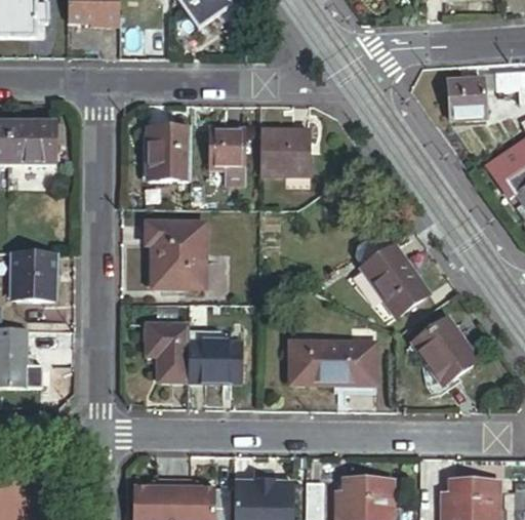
[(0,0),(0,36),(44,37),(44,24),(47,24),(47,0),(0,0)]
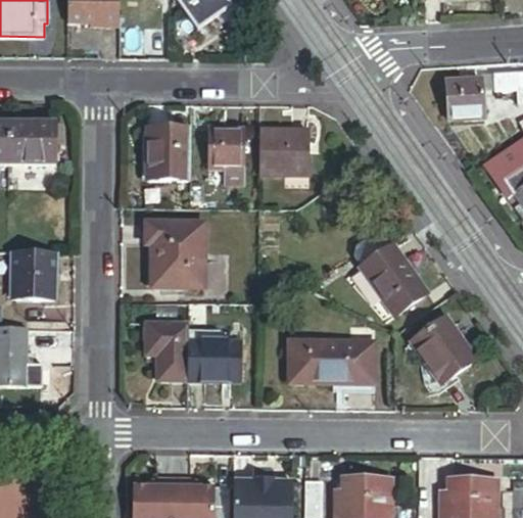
[(233,5),(229,0),(178,0),(199,30),(233,5)]
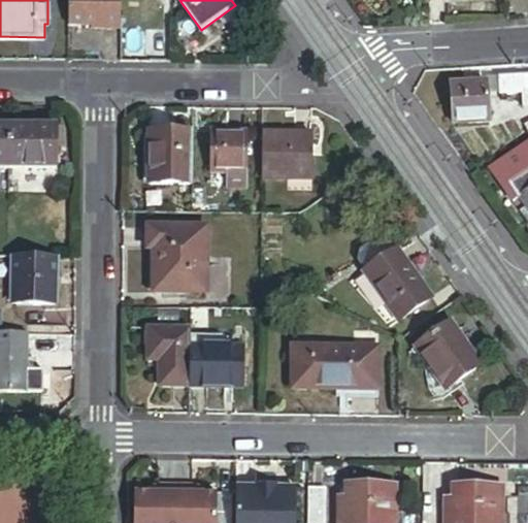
[(513,71),(513,67),(496,68),(498,89),(514,88),(513,71)]
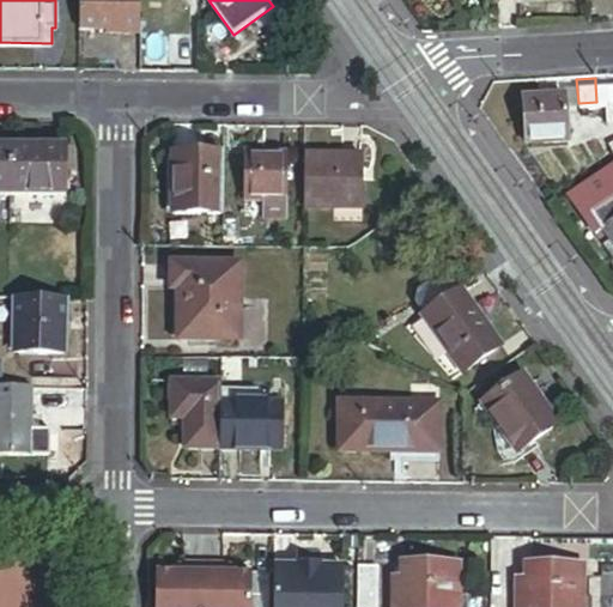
[(612,80),(595,83),(596,102),(602,101),(604,116),(612,115),(612,80)]
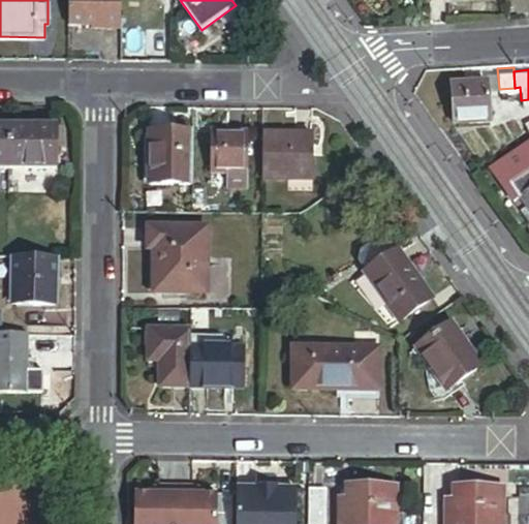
[(488,73),(450,78),(455,119),(492,115),(488,73)]
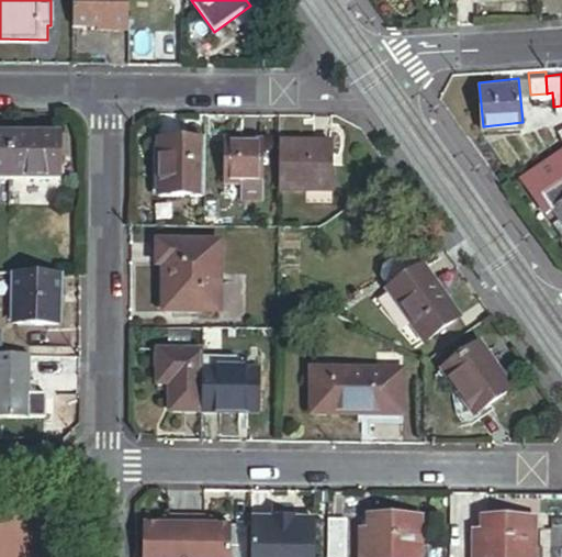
[(62,132),(0,131),(0,177),(60,178),(62,132)]
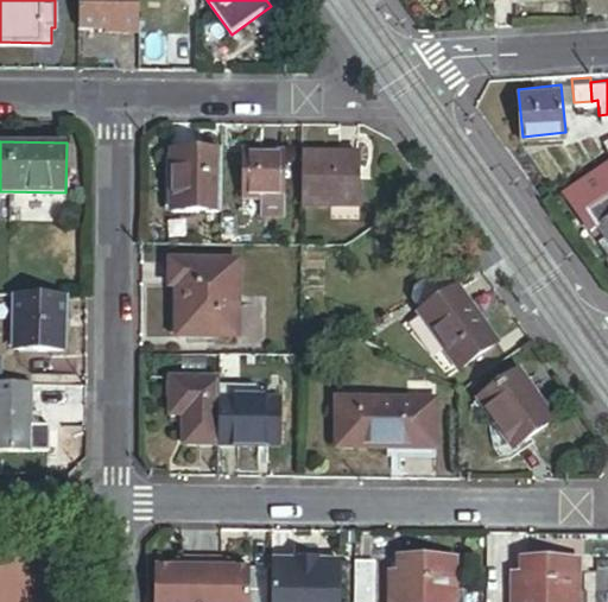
[(172,209),(222,208),(222,151),(172,150),(172,209)]
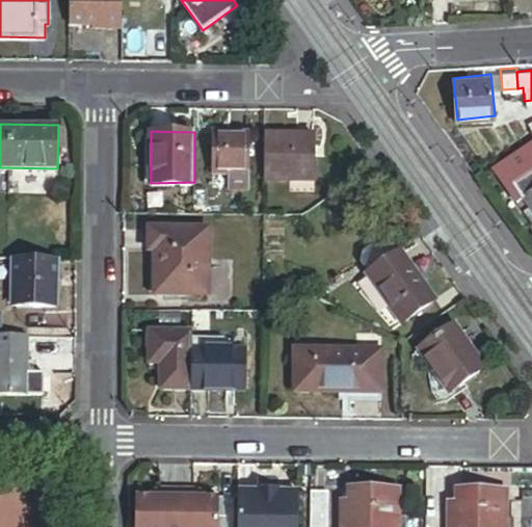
[(249,132),(212,132),(212,172),(229,172),(249,172),(249,132)]
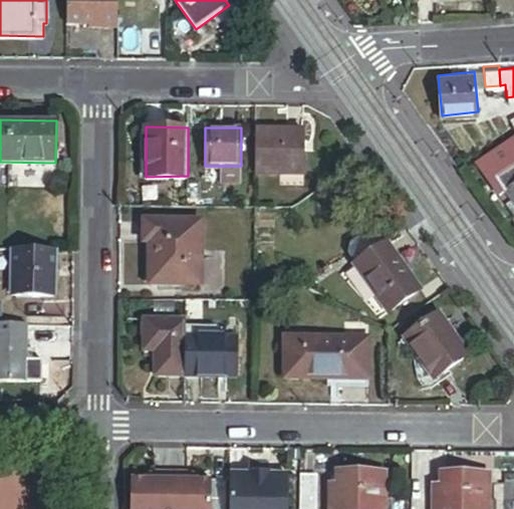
[(256,128),(255,171),(304,172),(304,129),(256,128)]
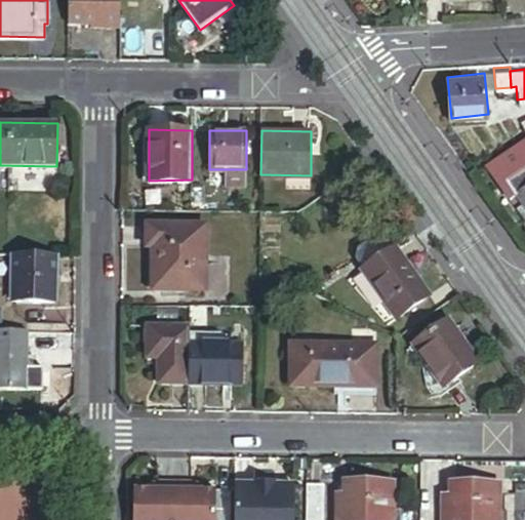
[(521,204),(524,208),(524,166),(505,181),(521,204)]
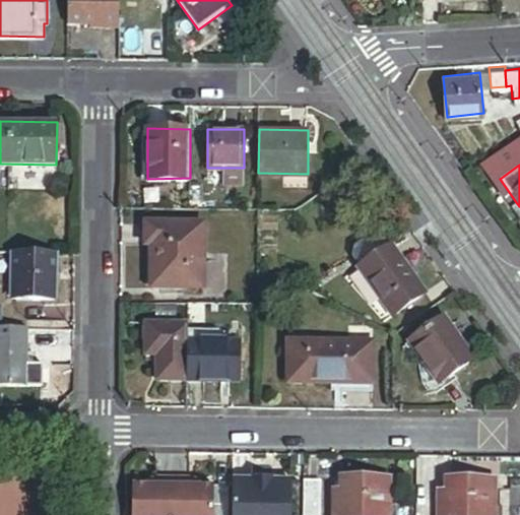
[(244,168),(223,168),(222,183),(244,184),(244,168)]
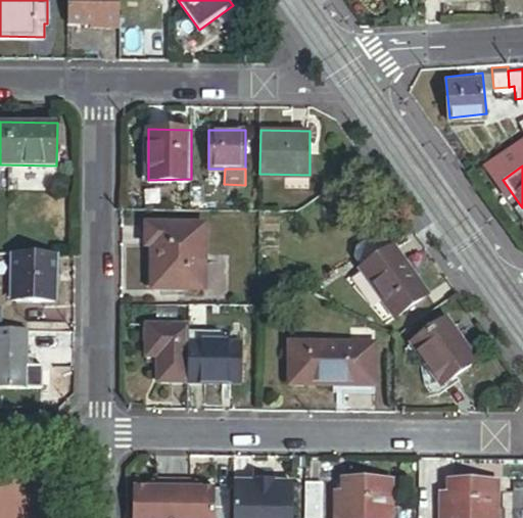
[(522,207),(519,203),(514,207),(522,220),(522,207)]
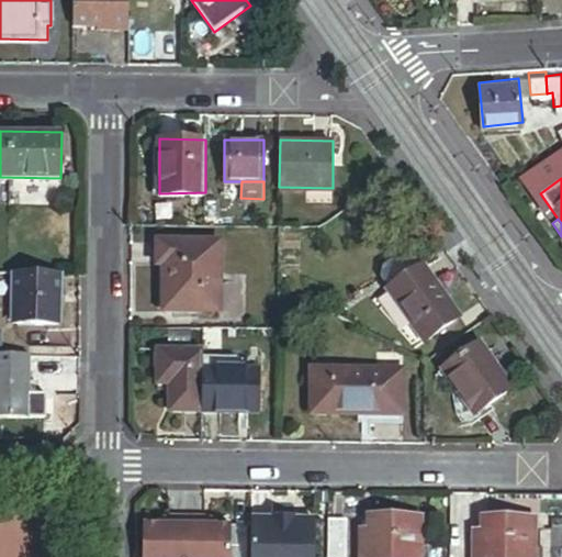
[(221,240),(159,240),(159,262),(166,262),(166,308),(220,308),(221,240)]
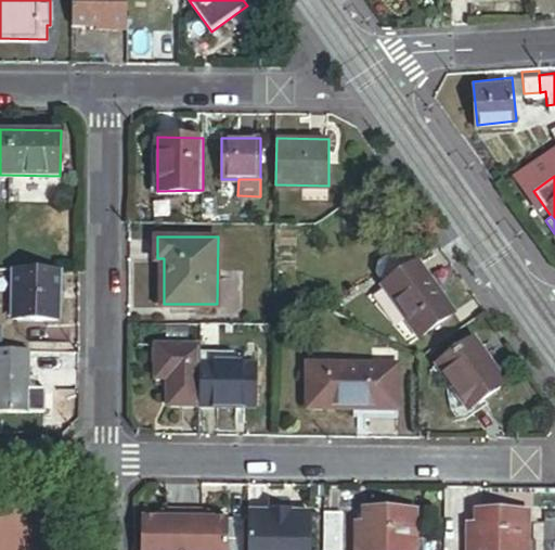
[(377,260),(376,269),(404,250),(396,247),(377,260)]
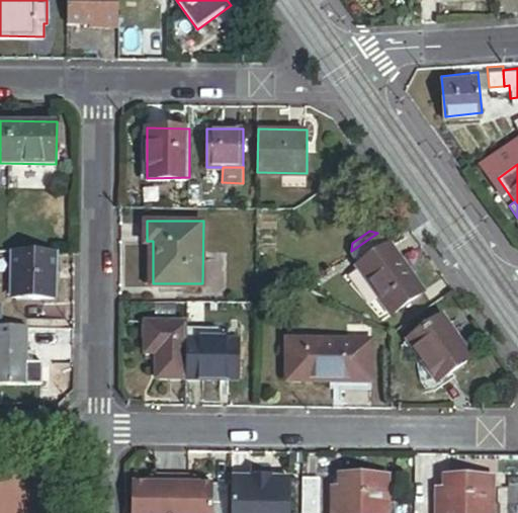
[(351,253),(358,264),(386,244),(379,233),(377,233),(351,251),(351,253)]
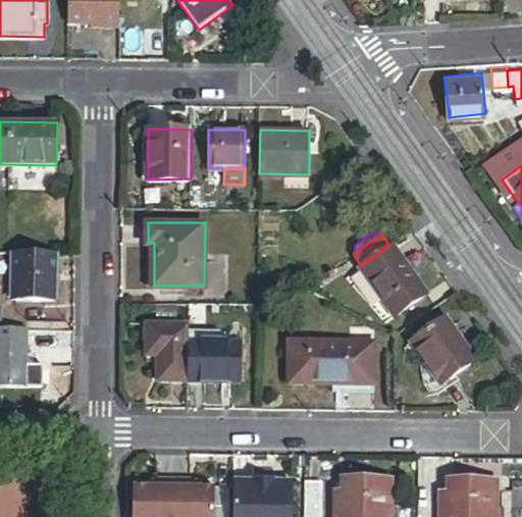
[(361,266),(360,267),(394,314),(427,291),(394,243),(389,246),(361,266)]
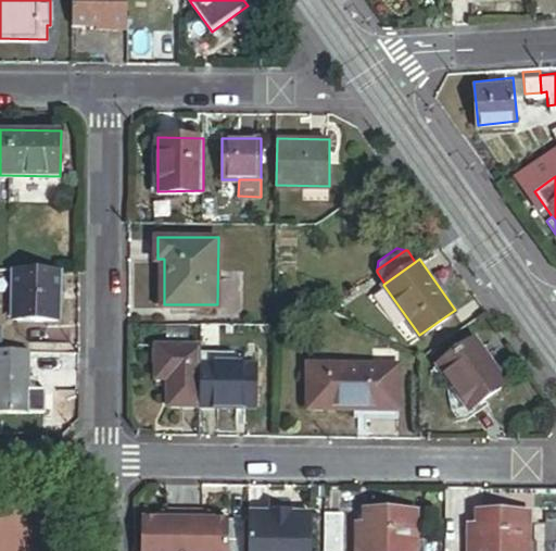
[(60,267),(13,266),(12,316),(59,317),(60,267)]
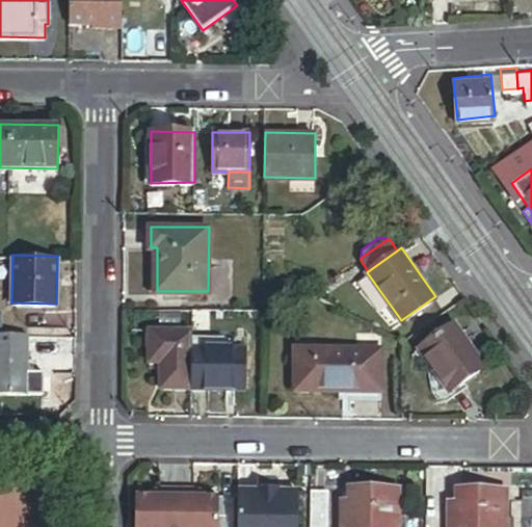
[(453,322),(420,346),(451,389),(484,366),(453,322)]
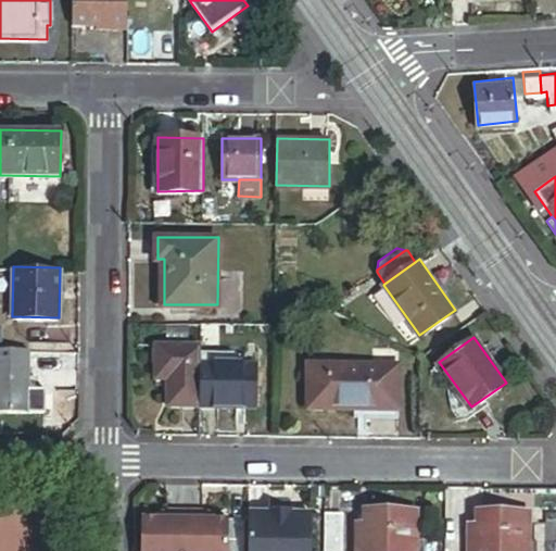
[(169,404),(201,404),(202,363),(202,350),(202,345),(158,345),(158,377),(169,377),(169,404)]
